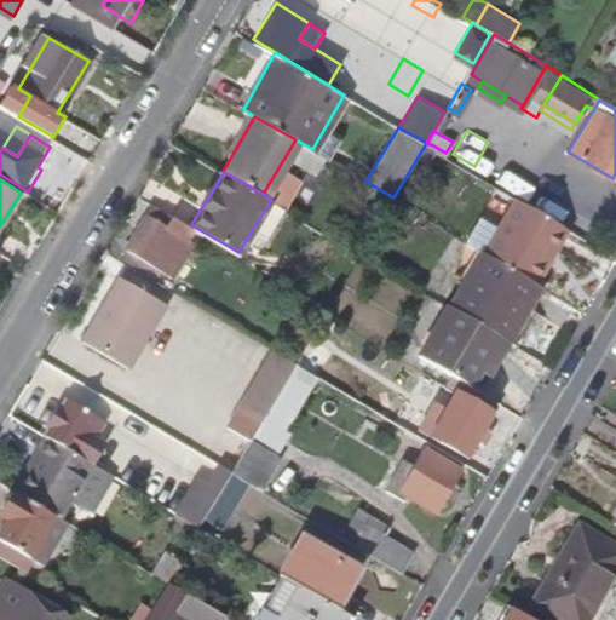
[(384,214),(393,197),(373,185),(363,202),(384,214)]
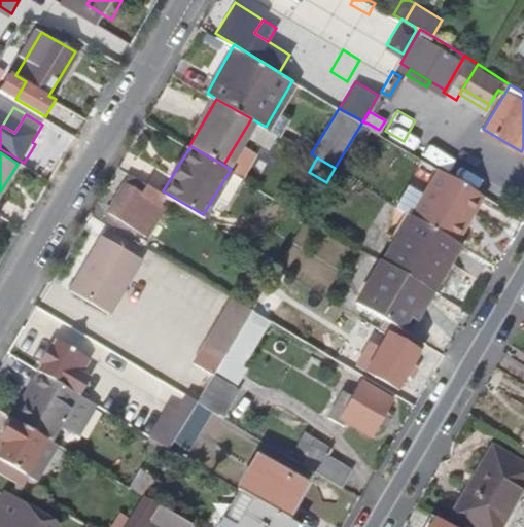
[(410,212),(455,239),(465,221),(459,218),(477,188),(455,175),(439,165),(410,212)]
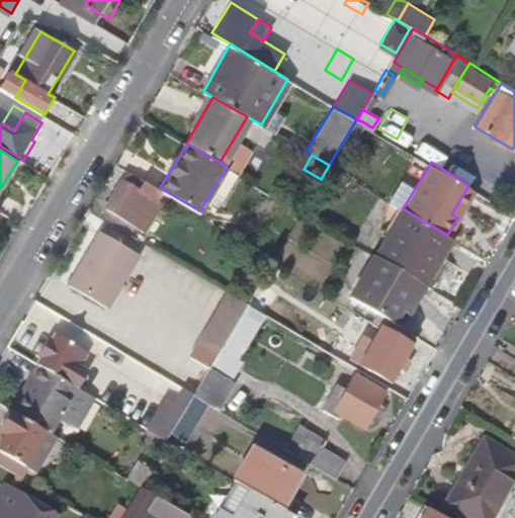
[(160,187),(127,169),(106,204),(139,224),(161,188),(160,187)]
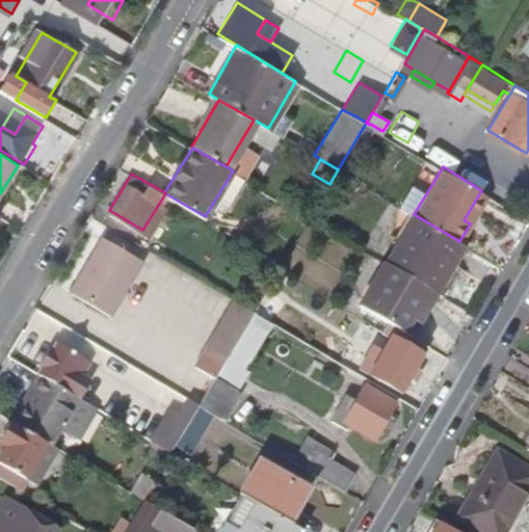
[(487,193),(481,190),(464,220),(470,223),(487,193)]
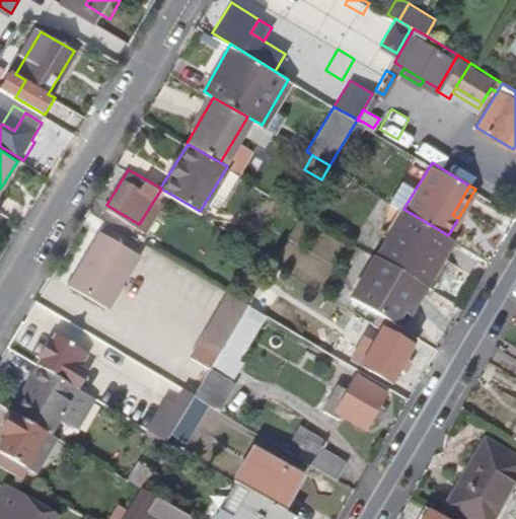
[(448,235),(403,209),(376,253),(420,279),(426,283),(445,251),(453,238),(448,235)]
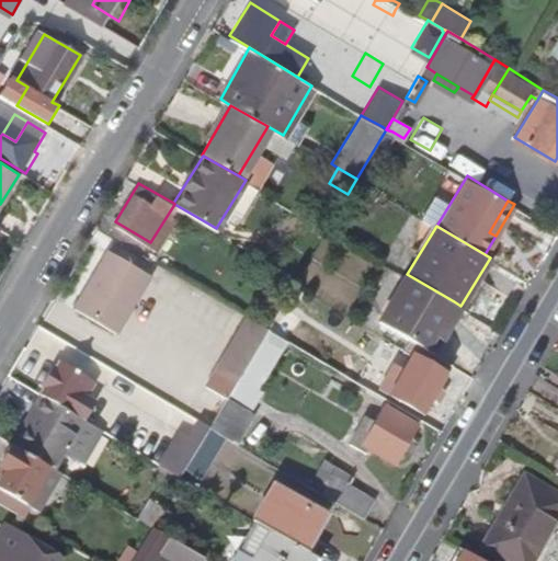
[(107,328),(141,271),(104,249),(70,307),(107,328)]
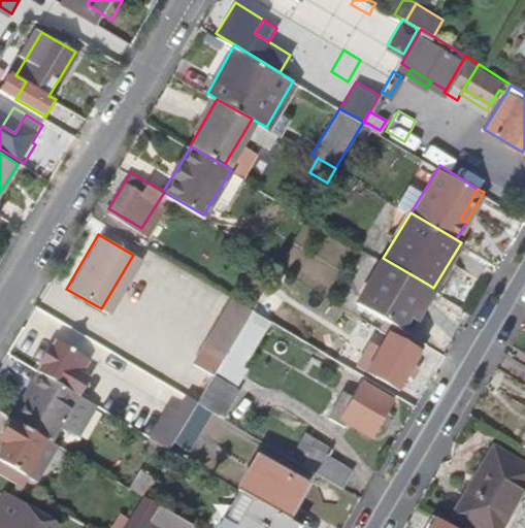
[(433,288),(440,292),(460,259),(453,256),(433,288)]
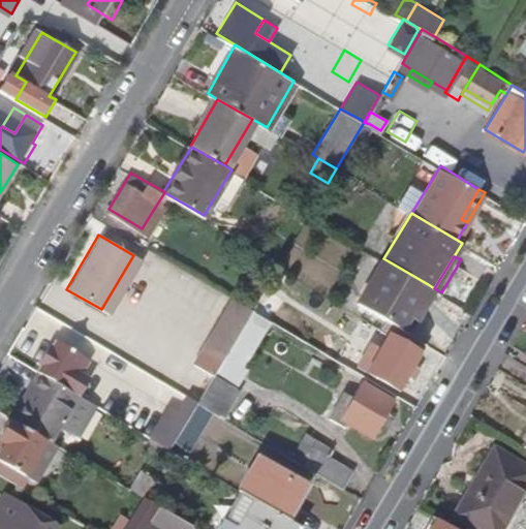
[(387,317),(402,328),(428,284),(383,258),(359,300),(387,317)]
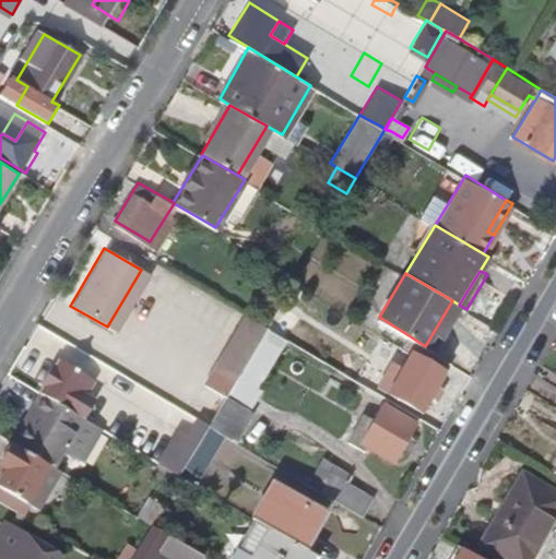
[(282,301),(268,324),(274,329),(288,306),(282,301)]
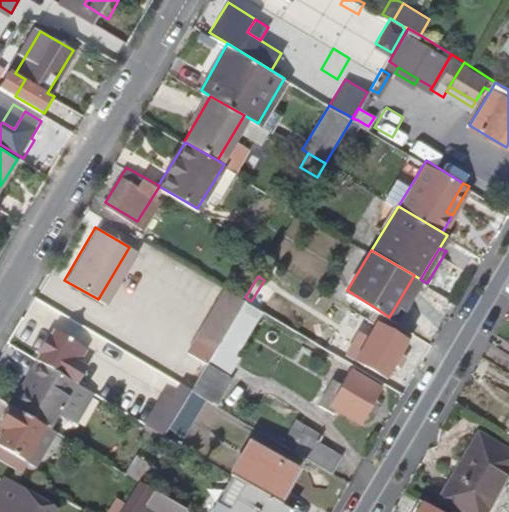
[(219,340),(245,297),(234,291),(209,335),(219,340)]
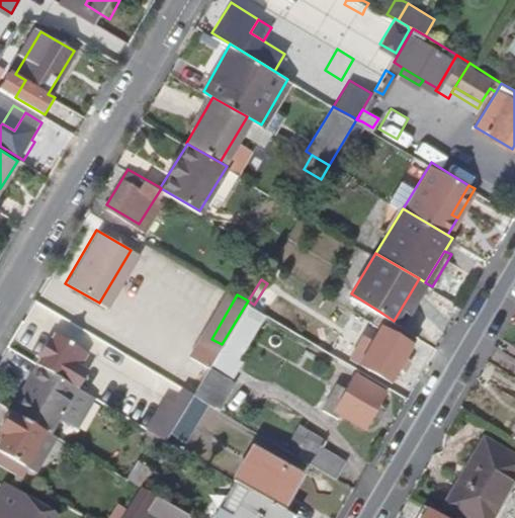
[(378,311),(373,320),(372,322),(381,327),(374,339),(365,334),(352,356),(393,379),(419,335),(394,321),(378,311)]
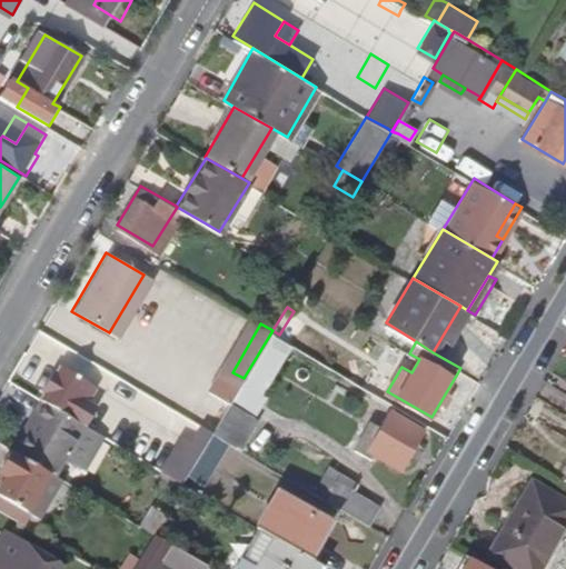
[(60,363),(40,397),(82,422),(86,423),(97,405),(87,398),(80,395),(89,380),(60,363)]
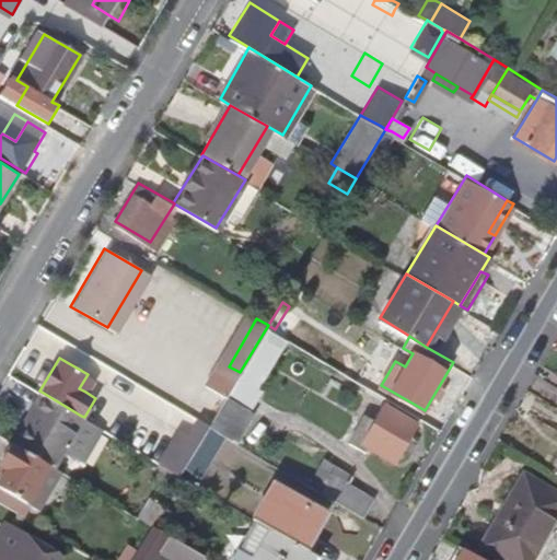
[(94,378),(88,374),(79,388),(85,392),(94,378)]
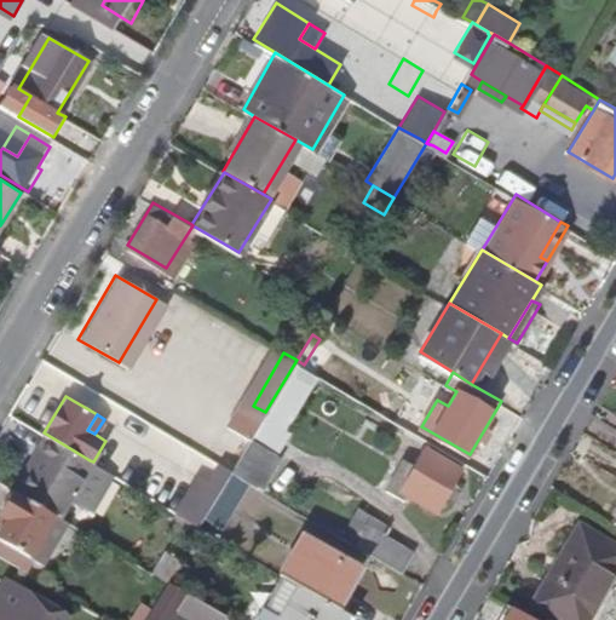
[(90,460),(44,432),(32,452),(35,454),(15,488),(58,514),(90,460)]
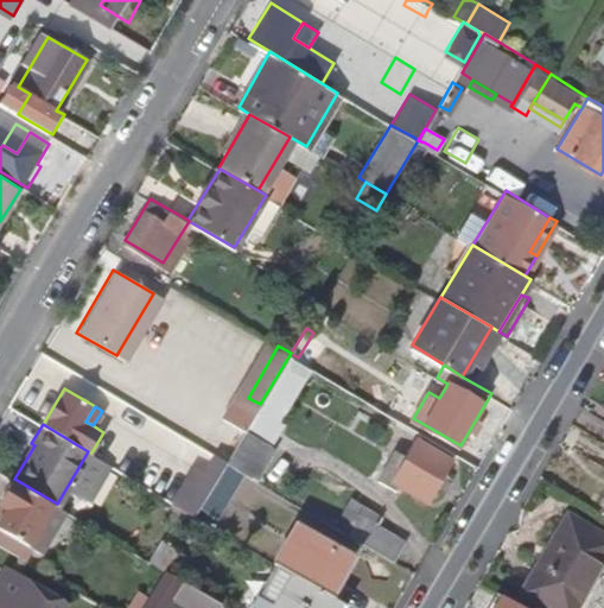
[(386,474),(428,500),(453,460),(415,437),(400,464),(393,461),(386,474)]
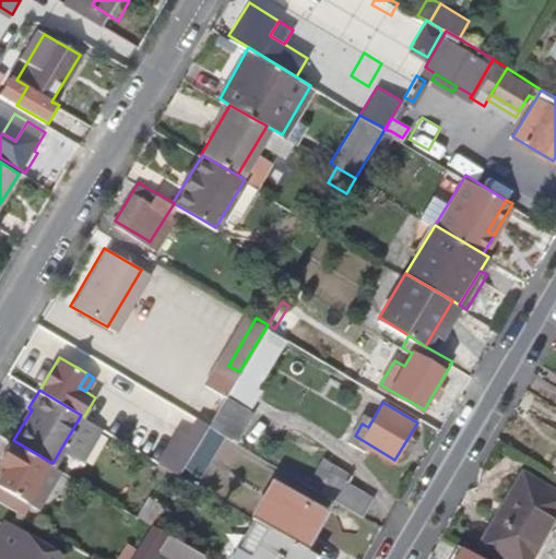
[(223,431),(210,423),(200,439),(187,461),(185,465),(199,474),(223,431)]
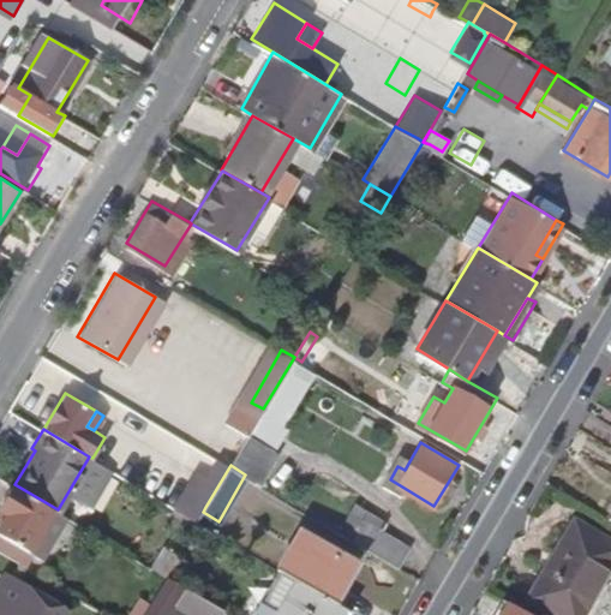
[(220,483),(198,471),(187,489),(201,497),(197,503),(205,507),(220,483)]
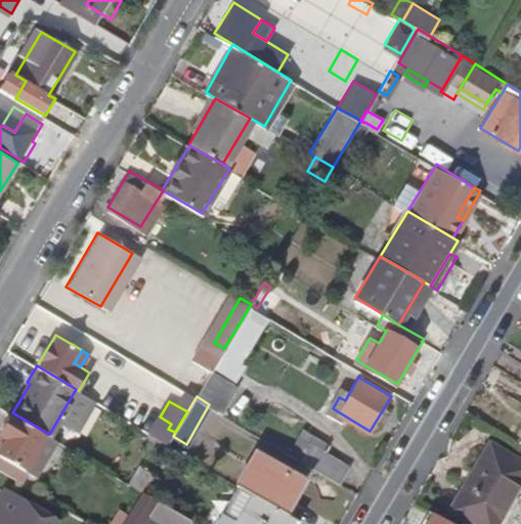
[(0,441),(0,467),(16,477),(42,434),(8,415),(0,428),(0,435),(3,437),(0,441)]
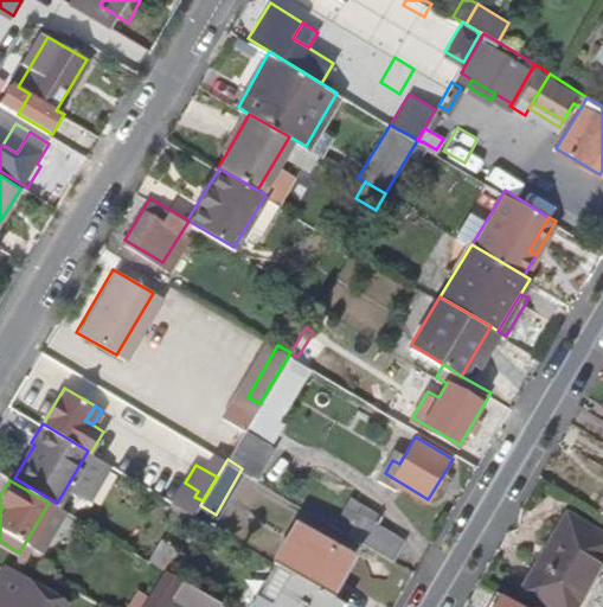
[(347,530),(393,557),(405,537),(376,521),(380,512),(352,494),(342,510),(355,516),(347,530)]
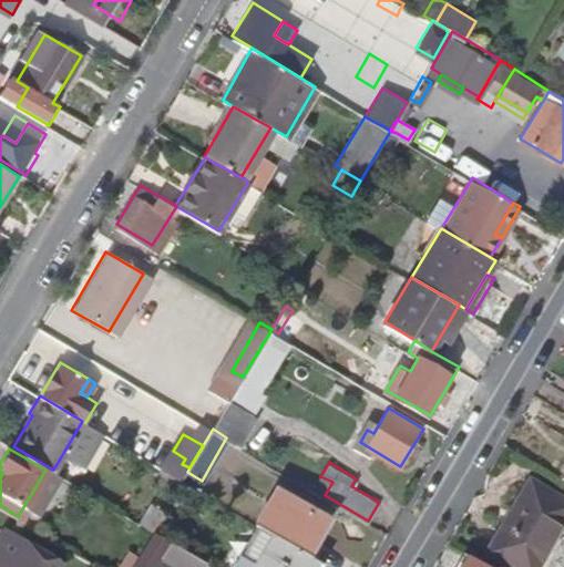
[(519,566),(534,566),(563,517),(563,497),(532,478),(490,549),(519,566)]
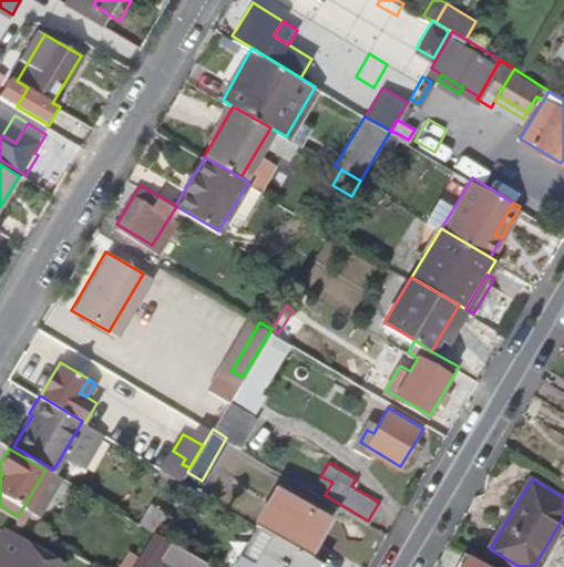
[(258,524),(262,526),(276,534),(305,552),(327,512),(279,486),(258,524)]
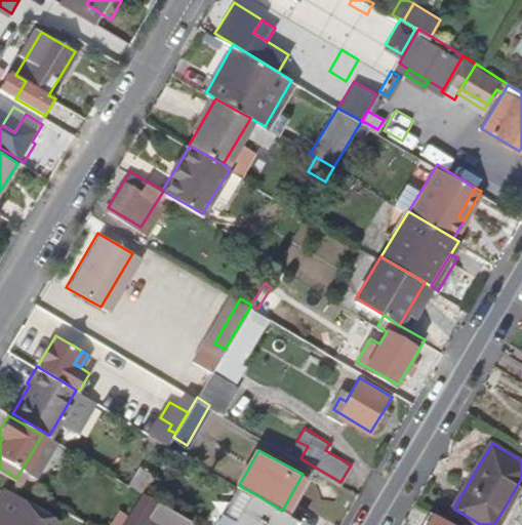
[(51,524),(57,517),(5,486),(0,494),(0,524),(51,524)]
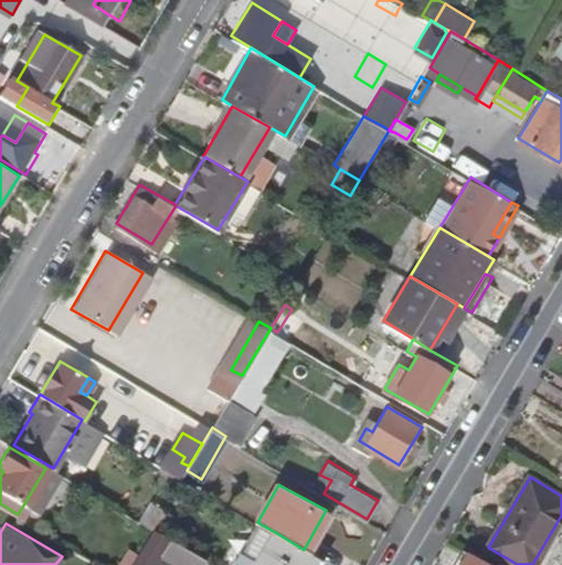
[(275,532),(261,524),(242,553),(256,562),(275,532)]
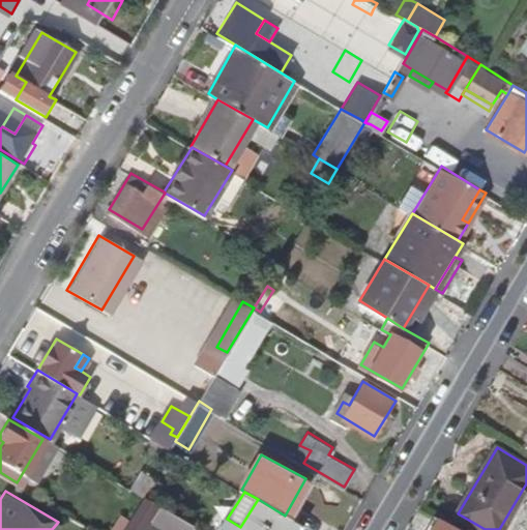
[(143,495),(121,529),(142,529),(152,513),(179,529),(187,529),(192,524),(143,495)]
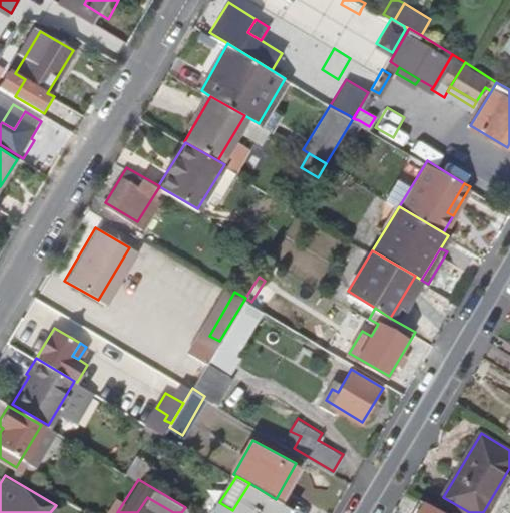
[(276,499),(249,483),(232,510),(230,512),(282,512),(287,505),(276,499)]
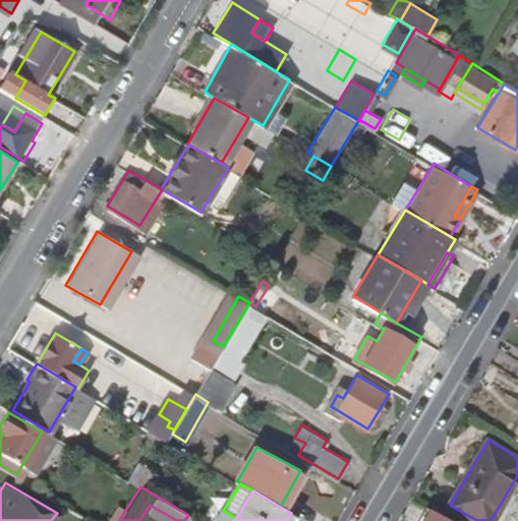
[(457,520),(433,506),(423,520),(457,520)]
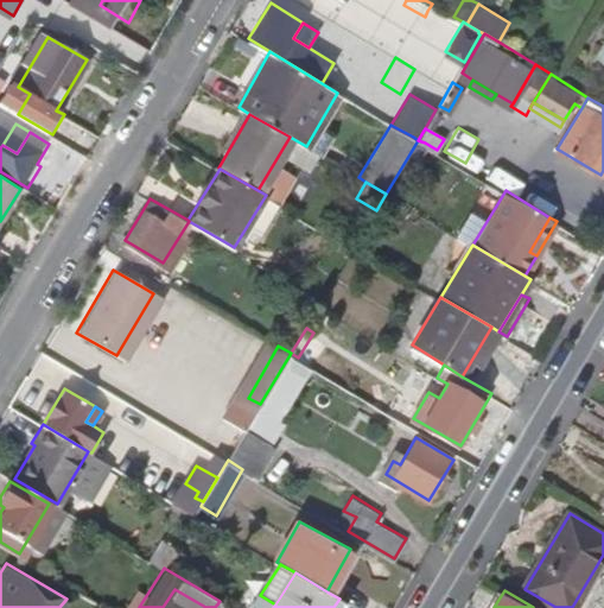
[(252,607),(273,607),(275,605),(260,595),(252,607)]
